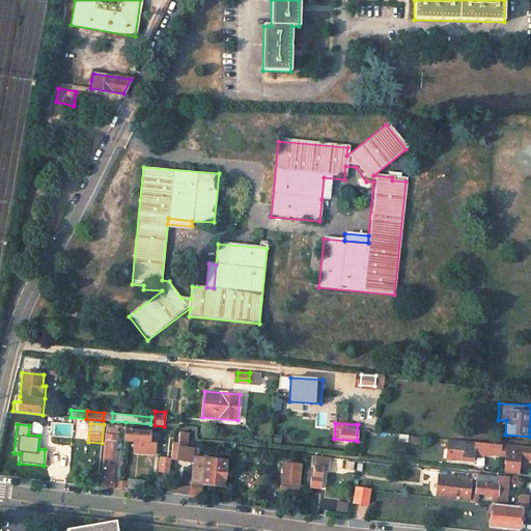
[(150,429),(124,429),(123,441),(135,442),(135,452),(156,453),(157,432),(150,432),(150,429)]
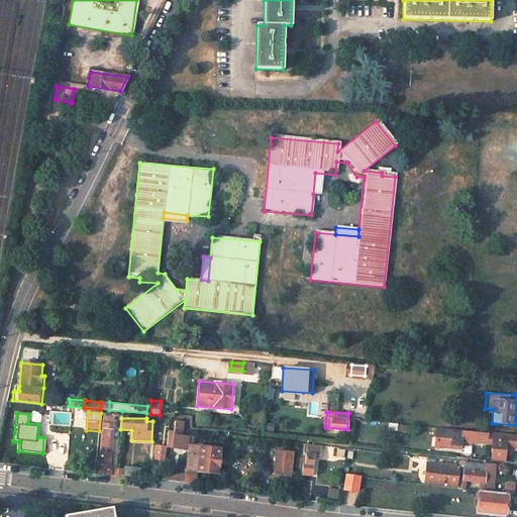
[(168,431),(166,447),(172,447),(173,436),(182,437),(184,420),(175,420),(174,431),(168,431)]
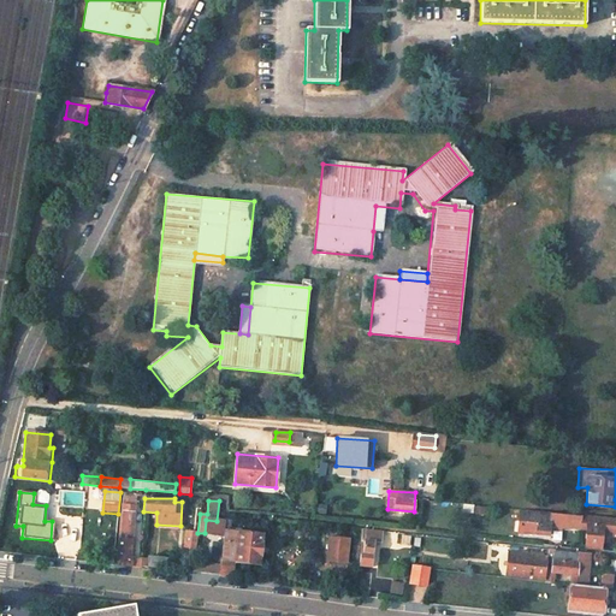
[(324,514),(325,505),(315,503),(314,513),(324,514)]
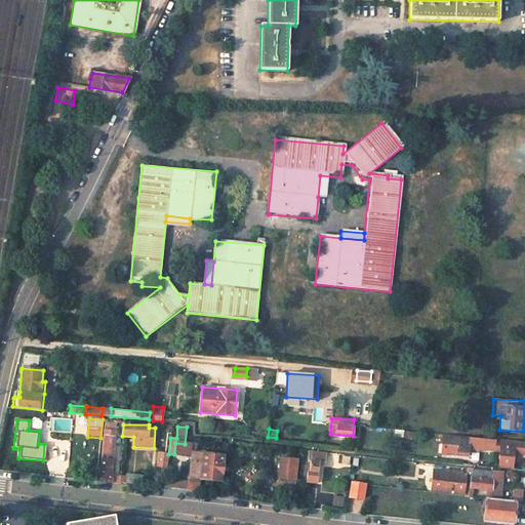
[(449,453),(469,455),(470,448),(494,450),(495,440),(485,439),(471,437),(451,435),(445,435),(443,452),(449,453)]
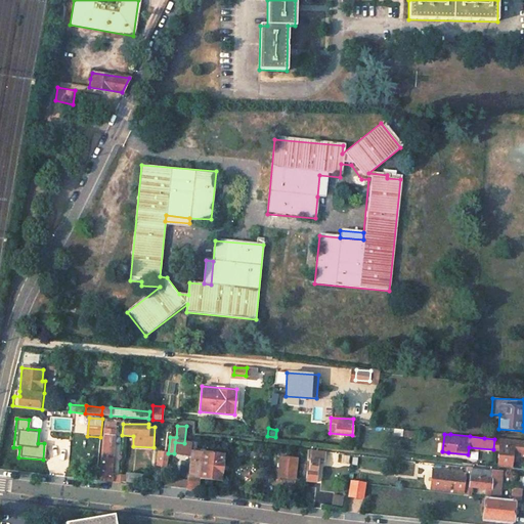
[(101,457),(99,477),(99,480),(105,481),(112,481),(112,478),(115,437),(105,436),(104,457),(101,457)]
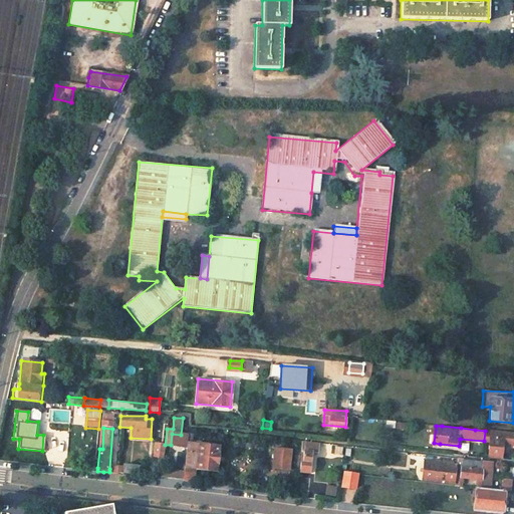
[(513,433),(485,431),(484,441),(490,441),(489,457),(501,458),(502,443),(513,444),(513,433)]
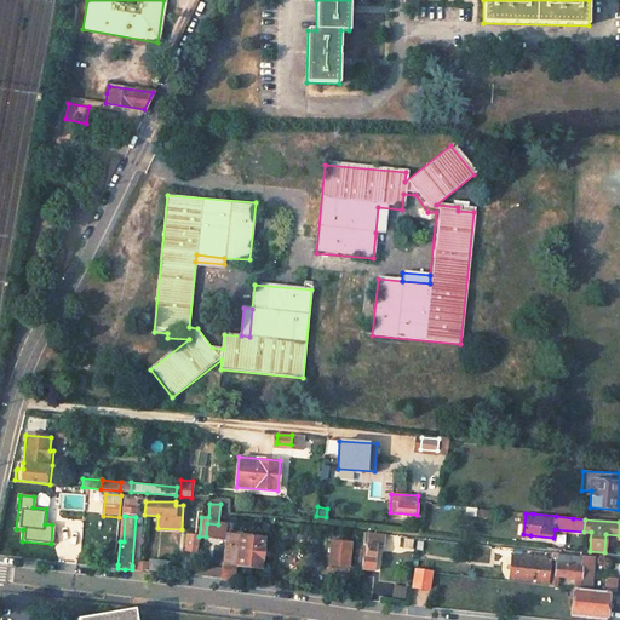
[(361,564),(361,569),(373,570),(375,544),(384,545),(384,534),(365,532),(363,538),(361,564)]
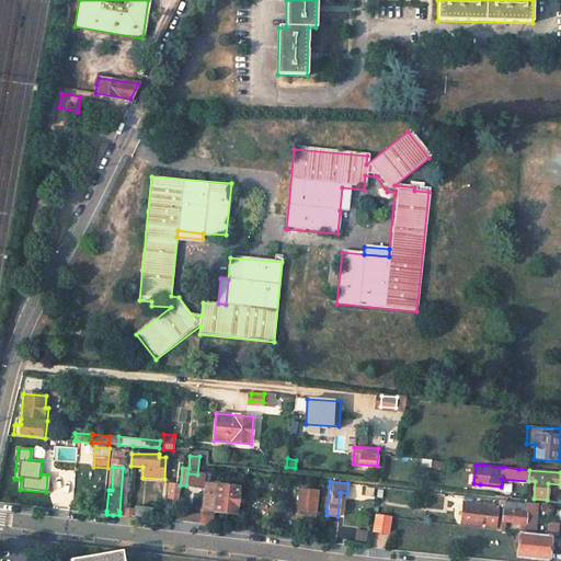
[(203,500),(202,510),(237,514),(240,487),(204,482),(203,500)]
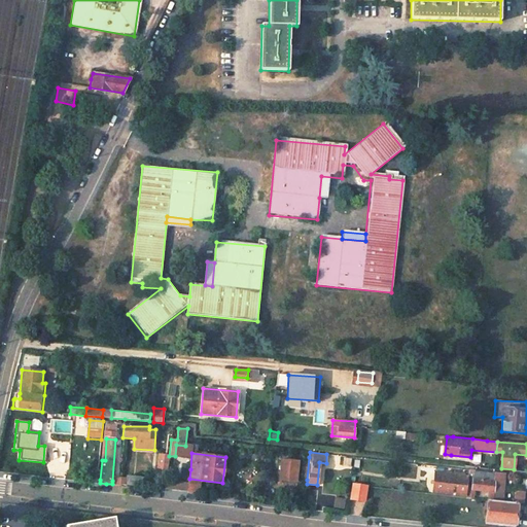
[(159,454),(157,467),(168,468),(169,456),(159,454)]
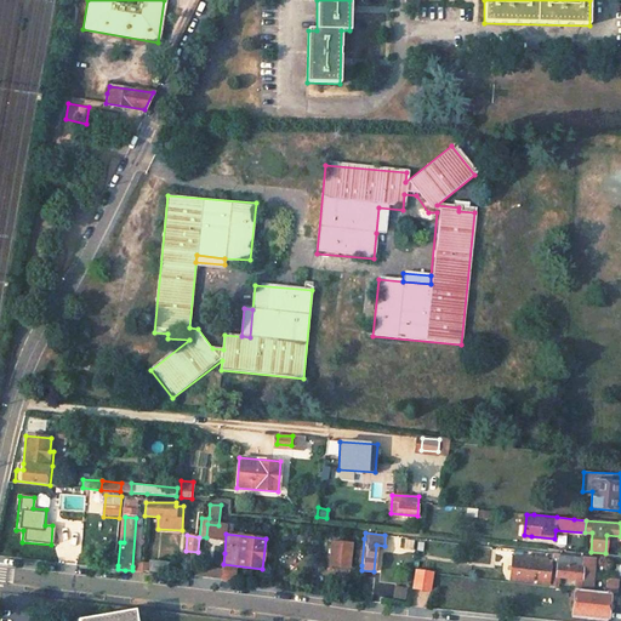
[(357,537),(354,565),(362,565),(364,539),(357,537)]
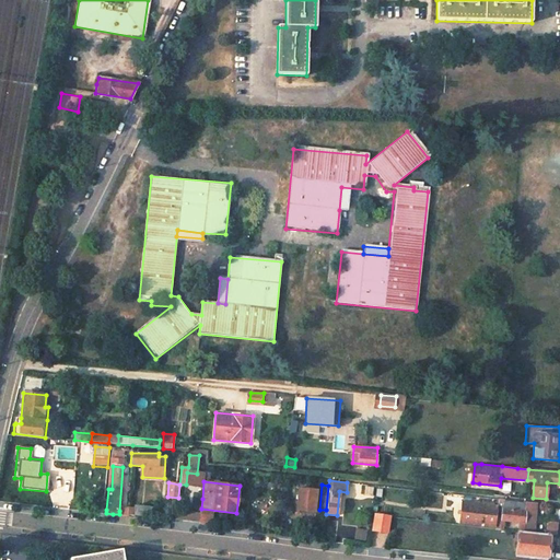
[(364,487),(363,494),(371,496),(372,487),(364,487)]
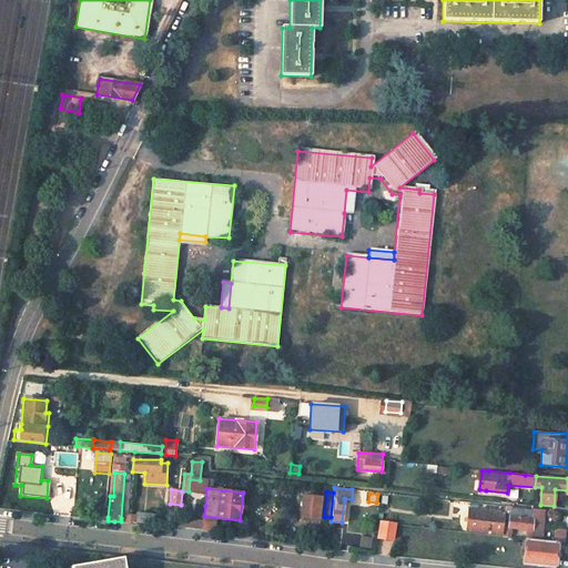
[(305,496),(303,518),(320,519),(322,497),(305,496)]
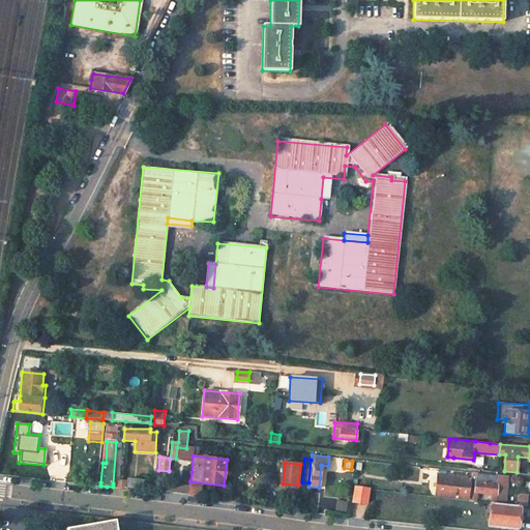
[(469,498),(469,500),(476,501),(477,494),(491,495),(490,502),(504,504),(505,494),(496,493),(497,486),(506,487),(507,476),(503,475),(476,473),(475,482),(470,482),(469,498)]
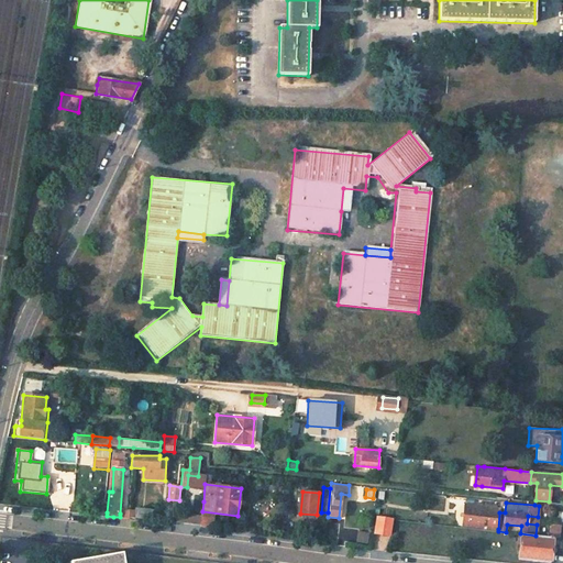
[(464,504),(462,526),(498,529),(499,512),(500,508),(464,504)]
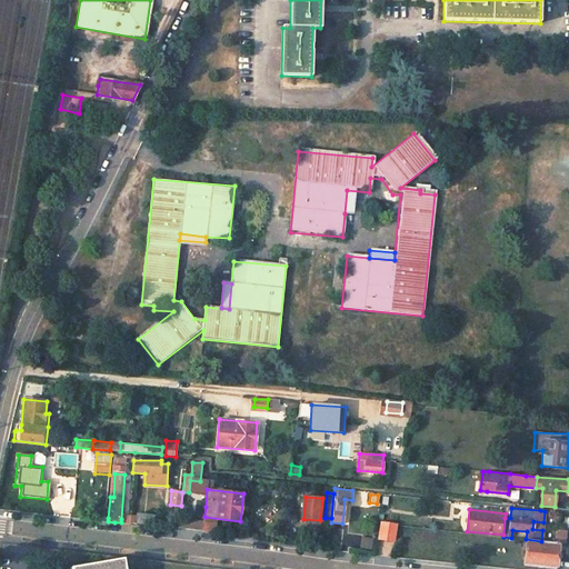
[(137,517),(136,525),(148,526),(160,528),(161,516),(137,513),(137,517)]
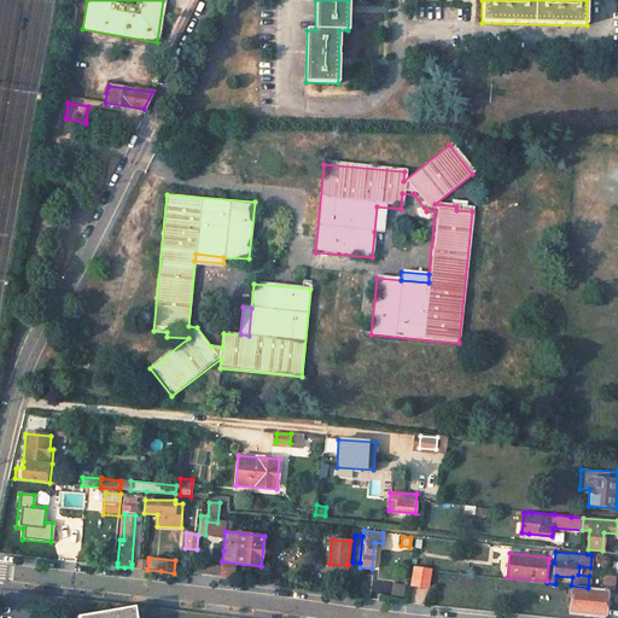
[(196,559),(193,576),(202,576),(220,578),(221,565),(210,564),(210,566),(203,565),(204,560),(196,559)]
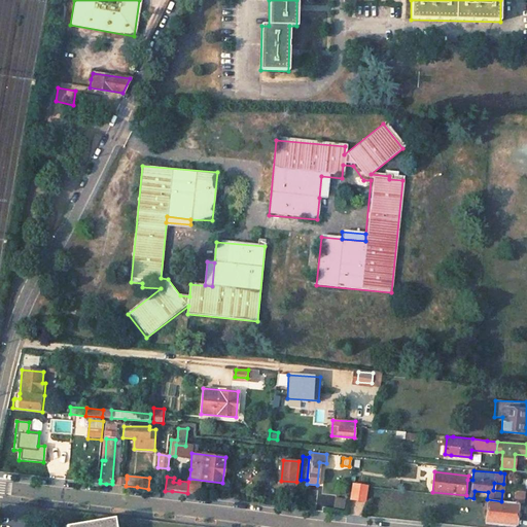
[(189,479),(187,493),(198,494),(199,481),(189,479)]
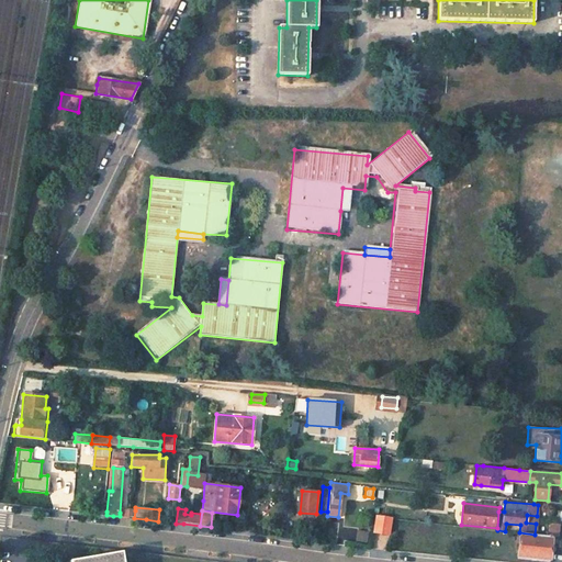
[(375,516),(373,532),(390,536),(392,518),(375,516)]
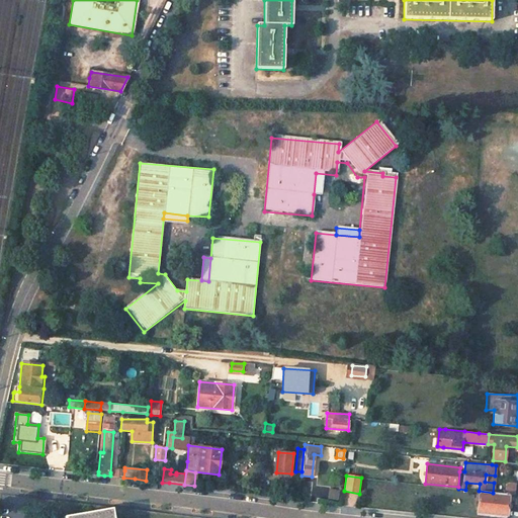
[(516,484),(508,483),(507,494),(515,494),(516,484)]
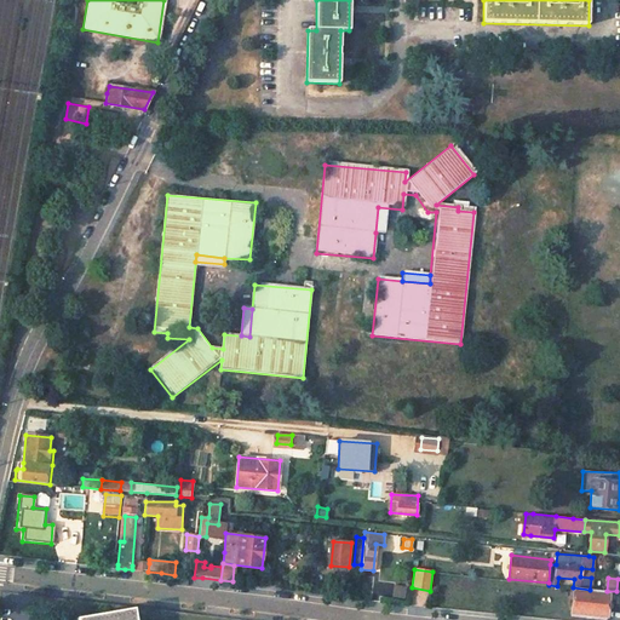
[(407,587),(396,585),(394,597),(406,598),(407,587)]
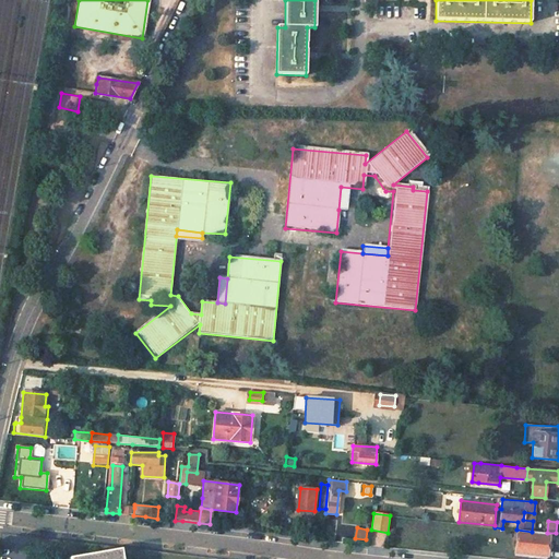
[(516,530),(514,556),(546,558),(549,534),(532,532),(516,530)]
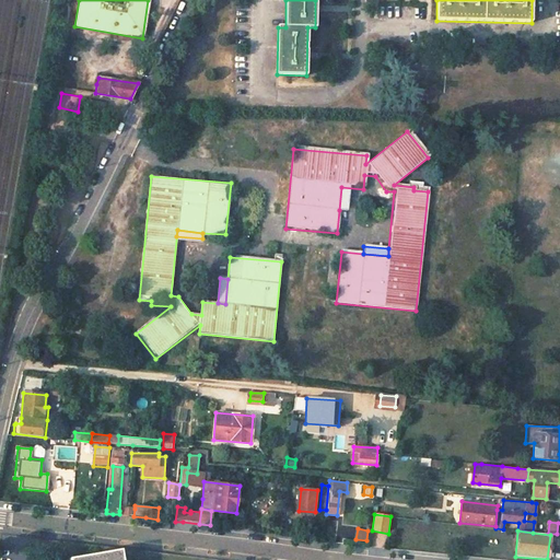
[(70,559),(123,559),(121,550),(70,559)]
